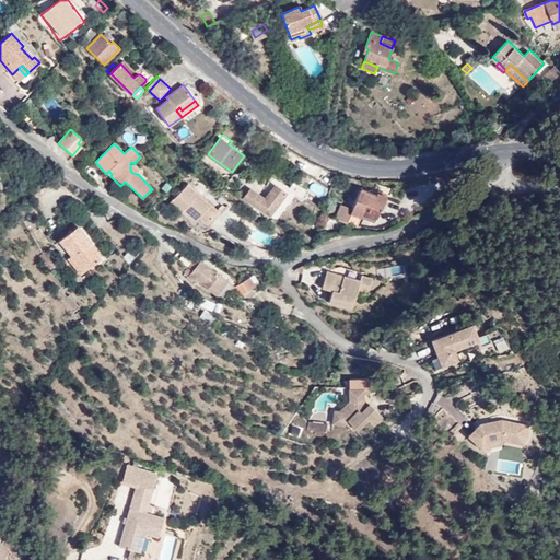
[(137,174),(138,174),(136,172),(139,168),(133,164),(132,162),(130,163),(130,171),(132,173),(137,174)]
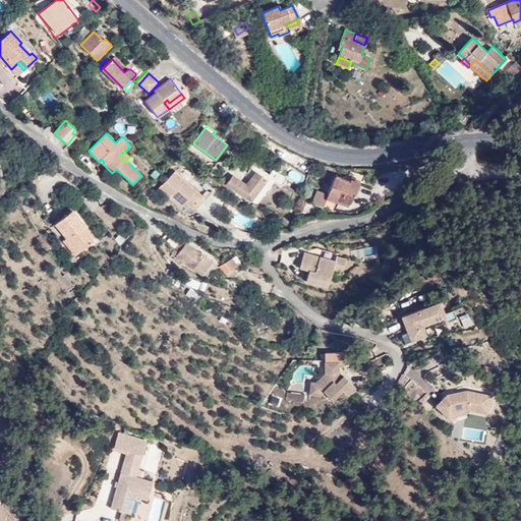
[(269,178),(283,185),(287,178),(273,170),(269,178)]
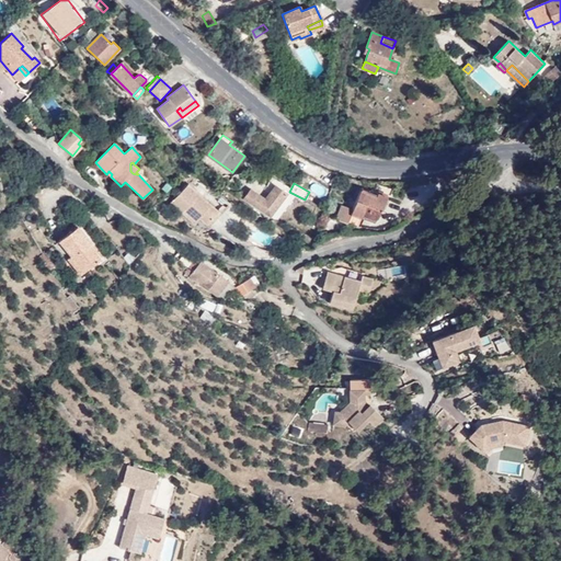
[(199,218),(208,226),(219,214),(186,185),(171,202),(182,213),(185,209),(196,220),(199,218)]
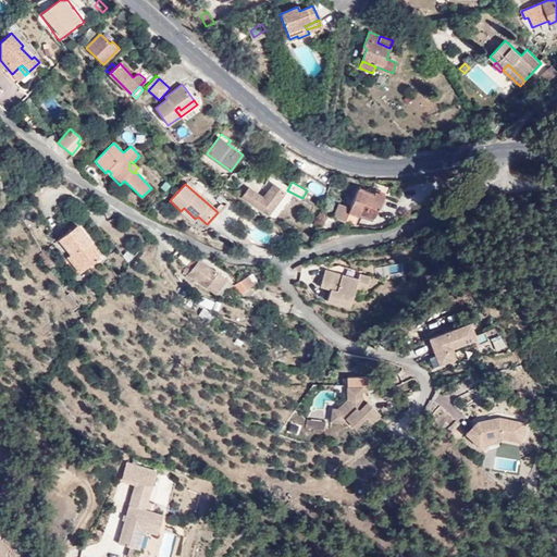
[(243,197),(269,214),(285,193),(273,184),(263,198),(249,188),(243,197)]
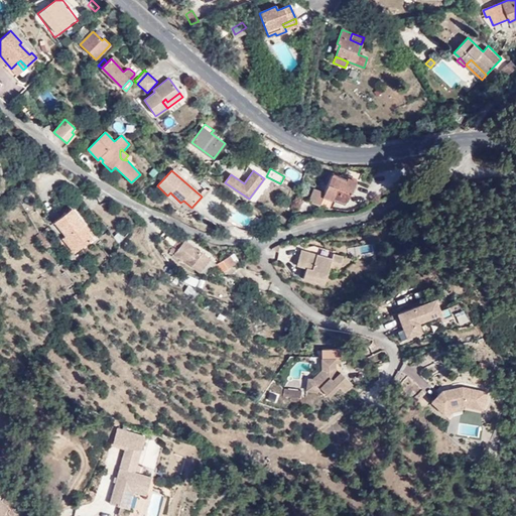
[(332,175),(325,195),(324,197),(333,201),(334,197),(346,202),(350,194),(352,194),(356,181),(348,177),(347,181),(332,175)]
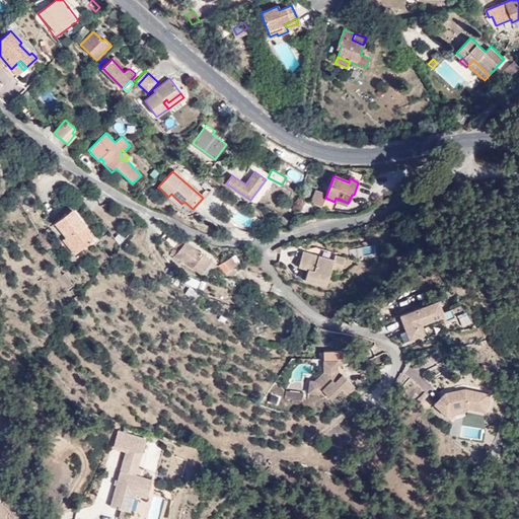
[(325,198),(326,196),(315,191),(311,202),(322,207),(325,198)]
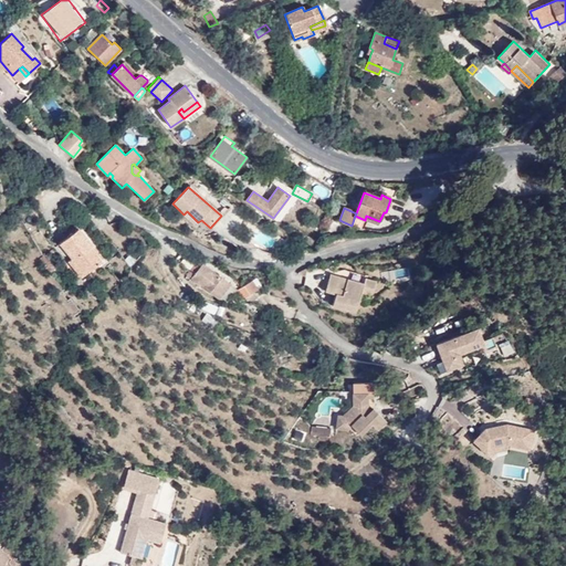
[(157,224),(166,229),(169,222),(159,218),(157,224)]
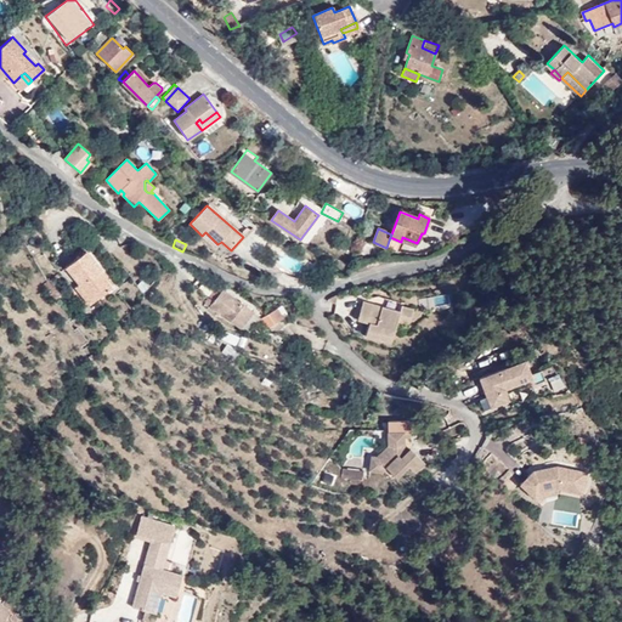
[(80,283),(78,284),(94,303),(111,287),(103,278),(96,271),(100,267),(86,252),(66,267),(80,283)]
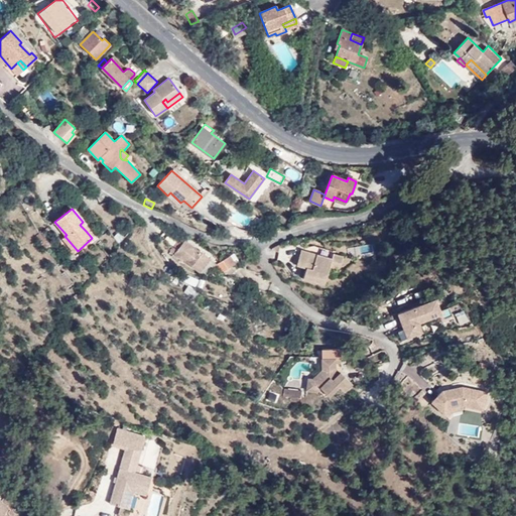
[(89,229),(83,222),(80,225),(86,231),(89,229)]
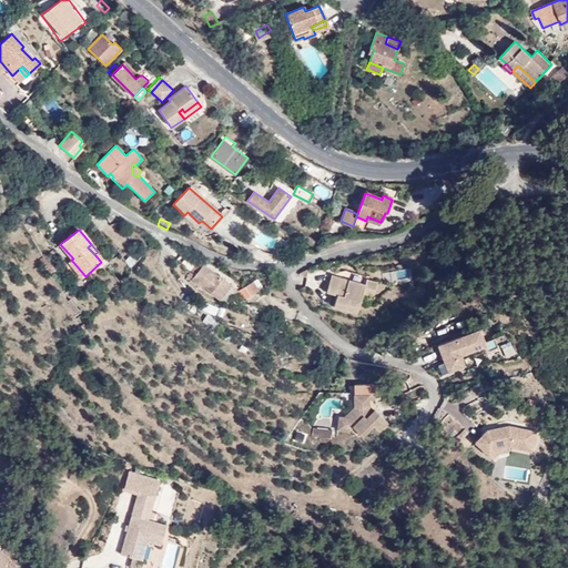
[(85,276),(71,260),(69,262),(82,279),(85,276)]
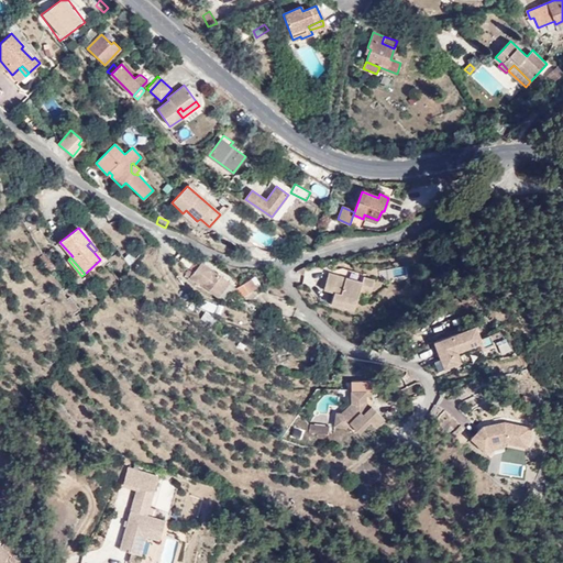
[(51,273),(56,267),(51,262),(45,266),(51,273)]
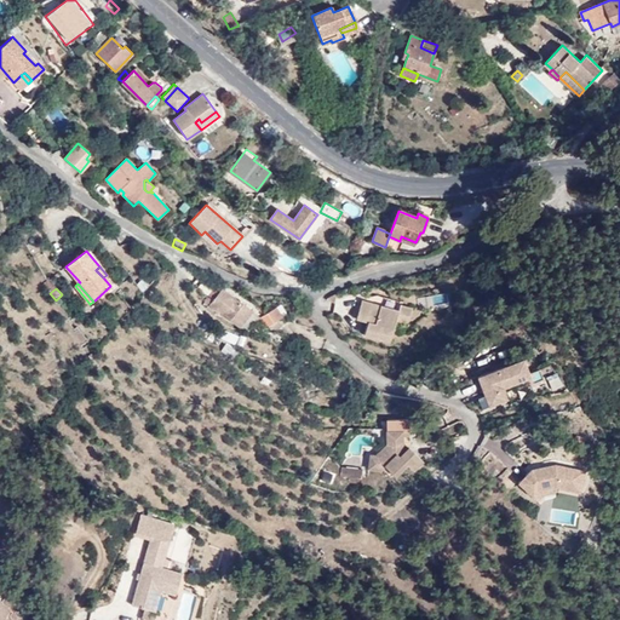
[(206,299),(211,305),(219,293),(214,288),(206,299)]
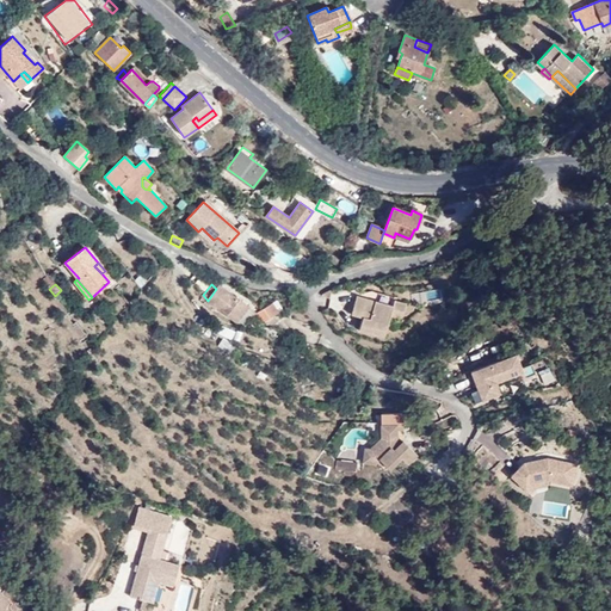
[(216,289),(208,301),(238,322),(248,307),(218,285),(216,289)]
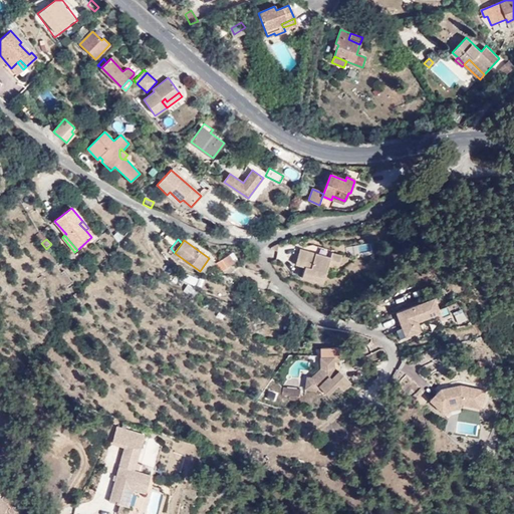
[(330,258),(300,249),(295,264),(304,267),(302,278),(323,284),(328,266),(338,268),(341,255),(332,252),(330,258)]
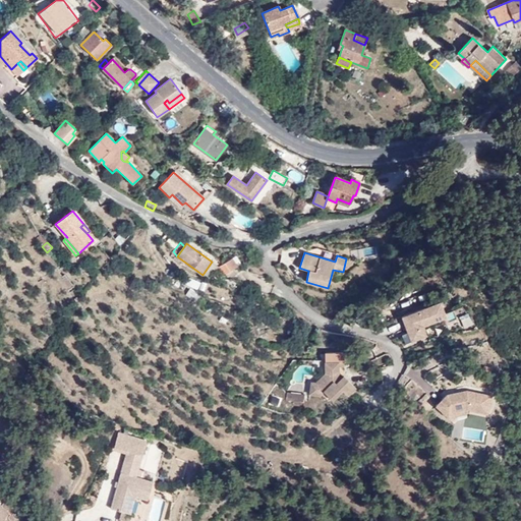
[(237,267),(232,258),(219,268),(224,276),(226,275),(229,280),(236,275),(233,270),(237,267)]
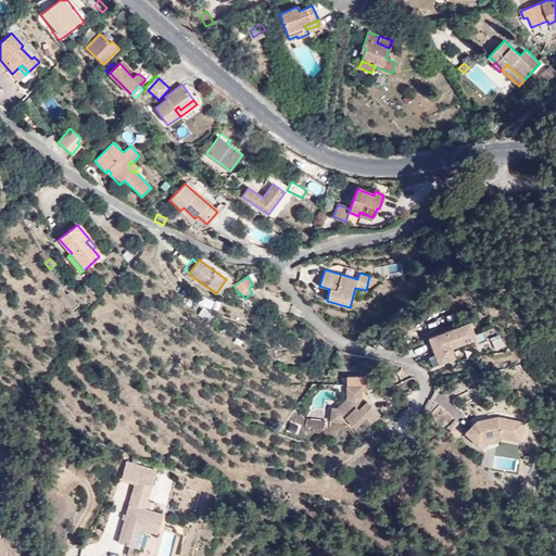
[(201,298),(199,305),(217,312),(220,303),(201,298)]
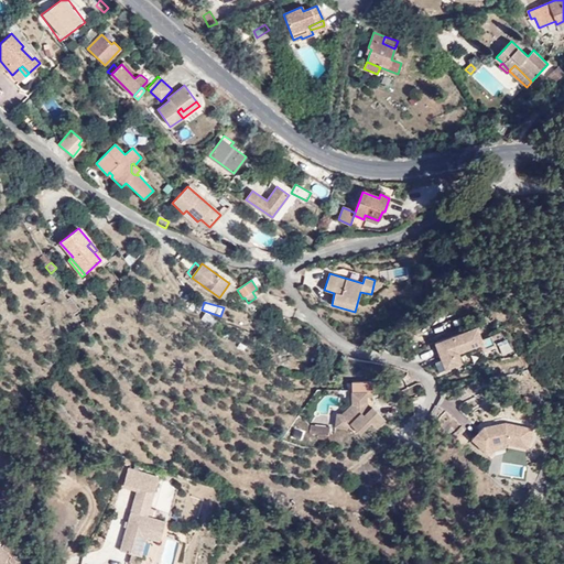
[(84,332),(87,326),(84,322),(83,322),(78,315),(75,316),(84,332)]
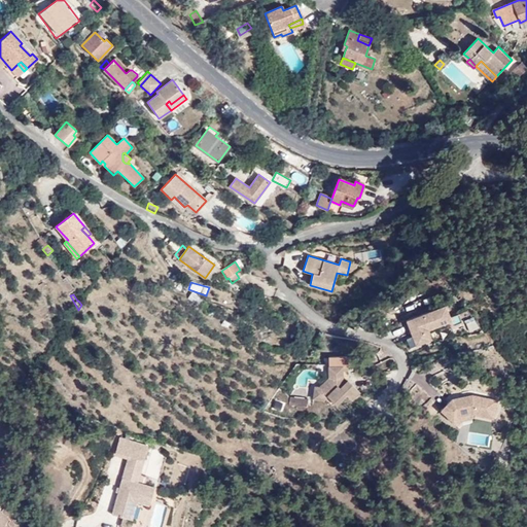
[(446,305),(407,320),(417,345),(428,341),(424,331),(428,329),(452,320),(446,305)]
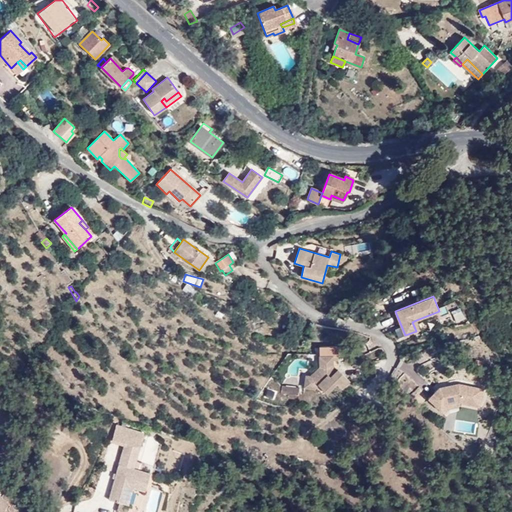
[(460,310),(451,313),(455,323),(464,320),(460,310)]
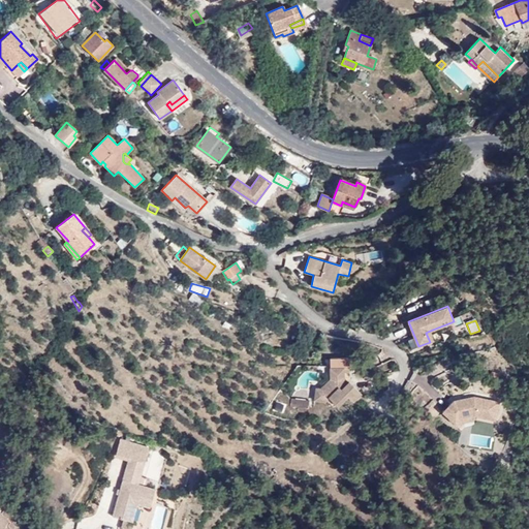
[(348,382),(347,380),(345,382),(342,379),(344,377),(344,372),(349,372),(349,358),(330,358),(331,379),(321,389),(316,389),(315,400),(327,401),(330,399),(337,406),(347,397),(352,402),(362,394),(349,381),(348,382)]
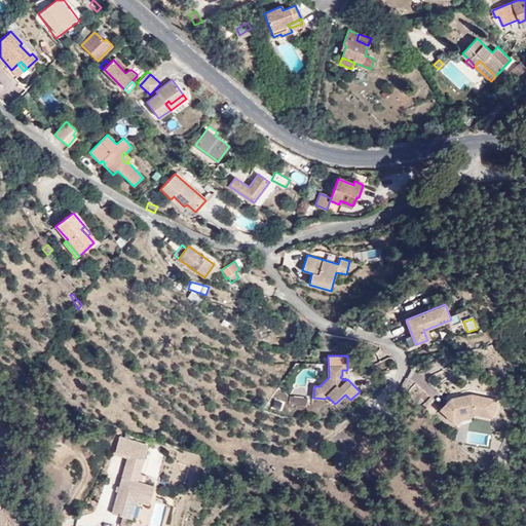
[(458,414),(472,412),(491,417),(495,400),(472,393),(471,399),(461,400),(461,396),(451,398),(440,410),(452,421),(458,414)]
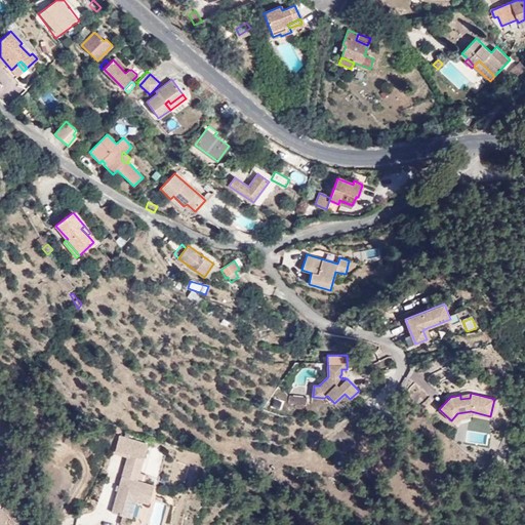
[(471,417),(471,411),(457,413),(451,420),(455,423),(460,418),(471,417)]
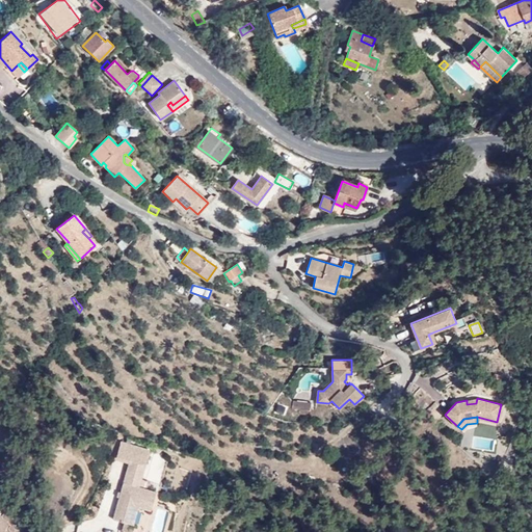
[(121,458),(133,461),(149,466),(153,450),(125,443),(121,458)]
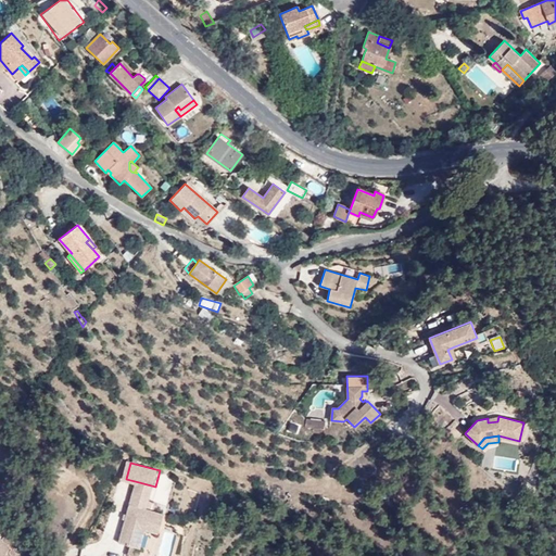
[(155,487),(139,482),(123,543),(134,546),(139,547),(143,529),(148,530),(161,533),(166,515),(155,512),(158,504),(151,502),(155,487)]
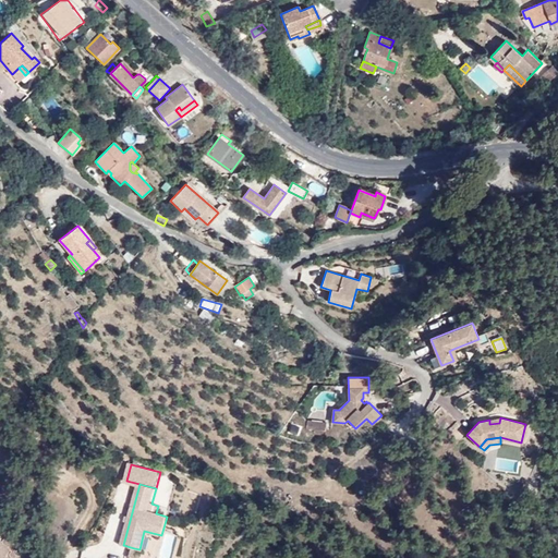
[(140,549),(134,548),(132,557),(141,557),(148,532),(144,531),(140,549)]
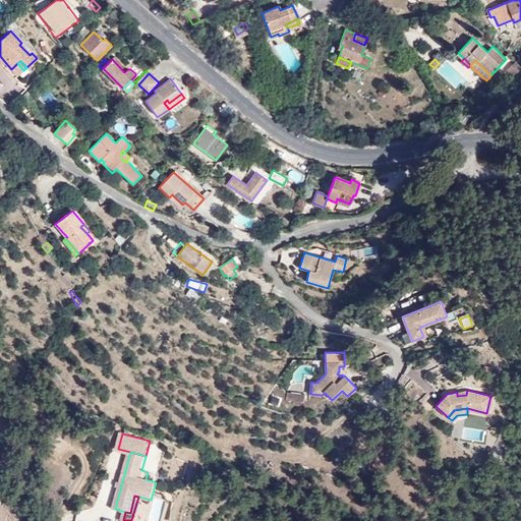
[(0,517),(4,520),(8,513),(2,509),(3,508),(0,505),(0,517)]
